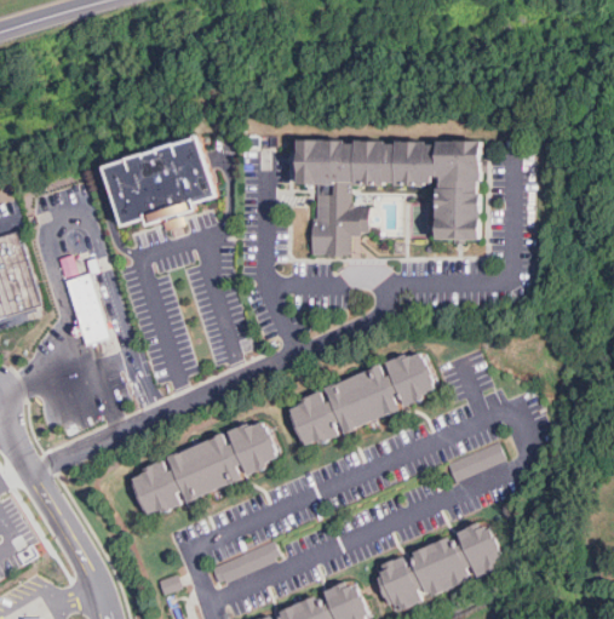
[(103,164),(199,133),(207,160),(218,194),(196,201),(198,206),(149,222),(147,216),(122,223),(103,164)]
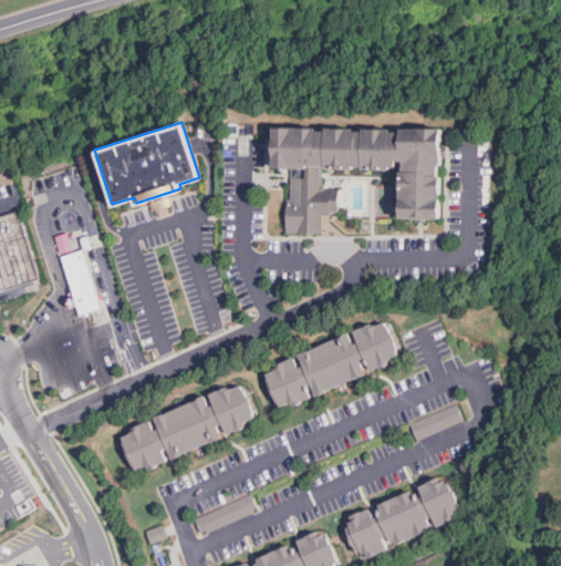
[(270,123),(440,125),(439,217),(386,217),(387,171),(324,171),(324,186),(335,186),(335,206),(313,206),(313,220),(269,220),(270,123)]
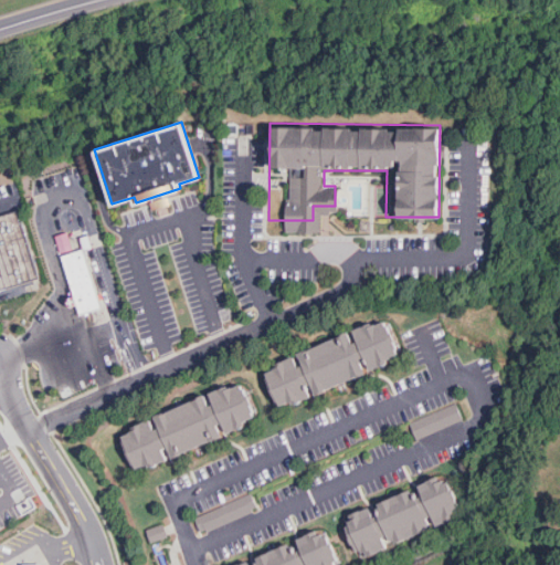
[(0,285),(34,274),(14,211),(0,216),(0,285)]
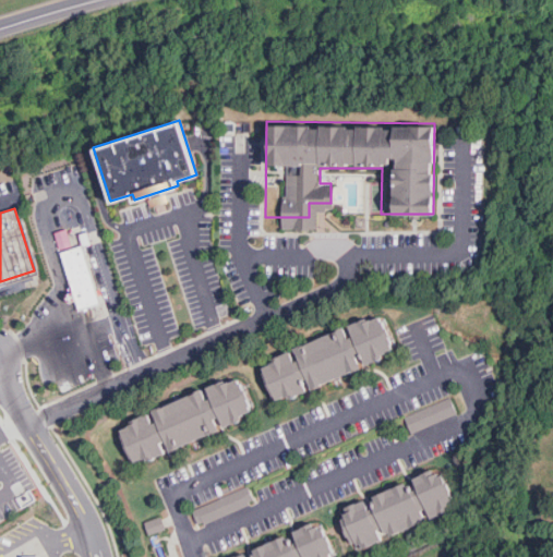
[(52,231),(75,306),(95,301),(77,244),(68,247),(62,228),(52,231)]
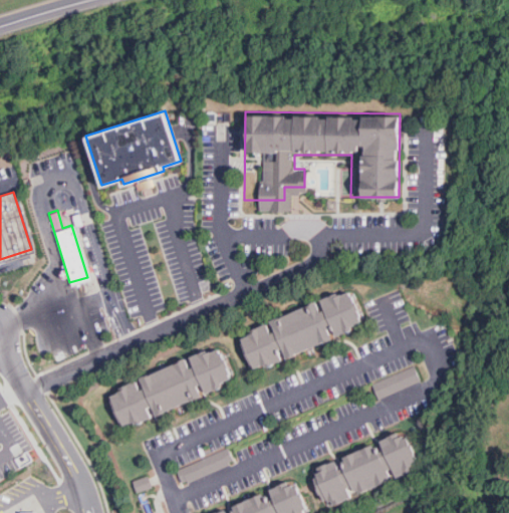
[(239,335),(346,289),(361,323),(254,369),(239,335)]
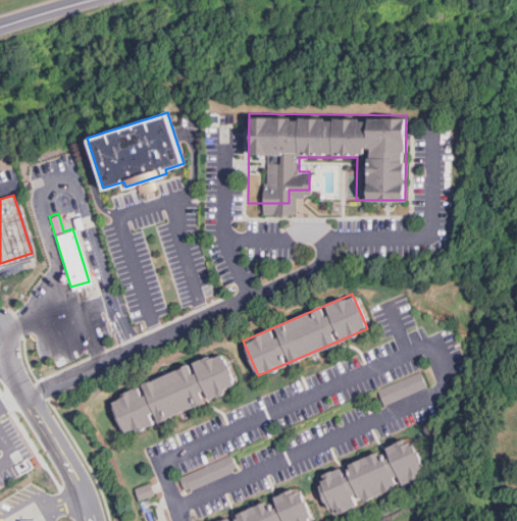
[(109,399),(217,351),(233,385),(123,433),(109,399)]
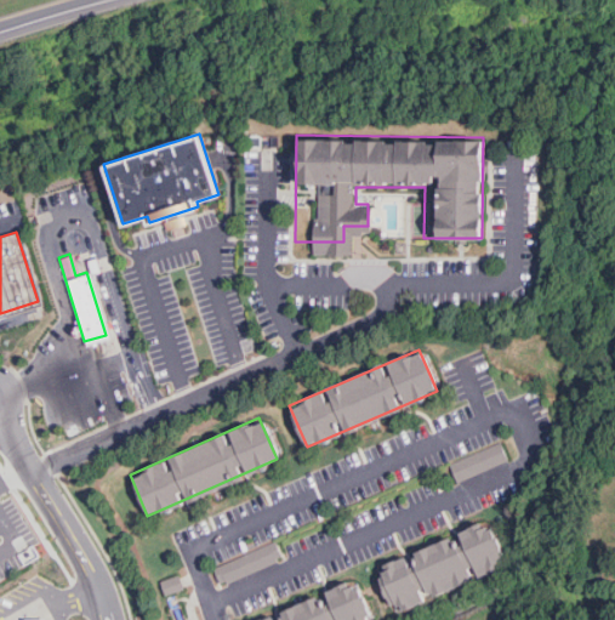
[(445,464),(453,481),(504,460),(496,443),(445,464)]
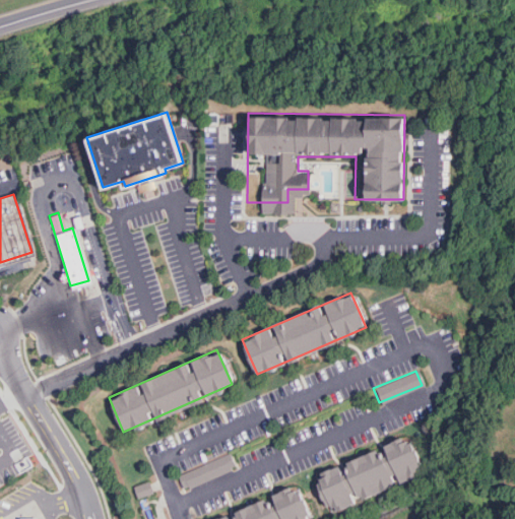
[(313,475),(405,435),(420,468),(327,509),(313,475)]
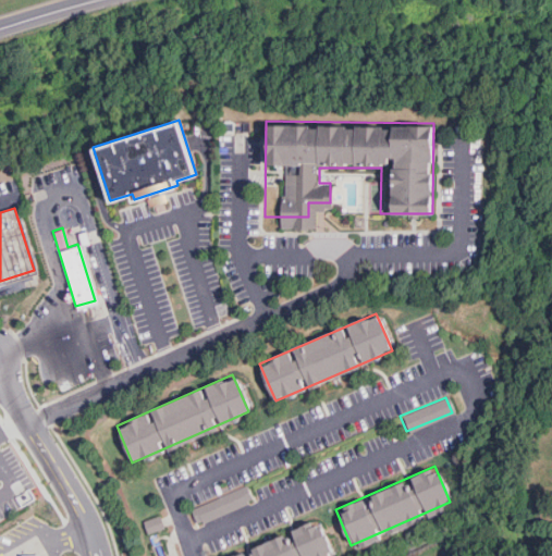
[(186,508),(192,522),(196,520),(197,522),(244,503),(243,499),(248,497),(243,484),(186,508)]
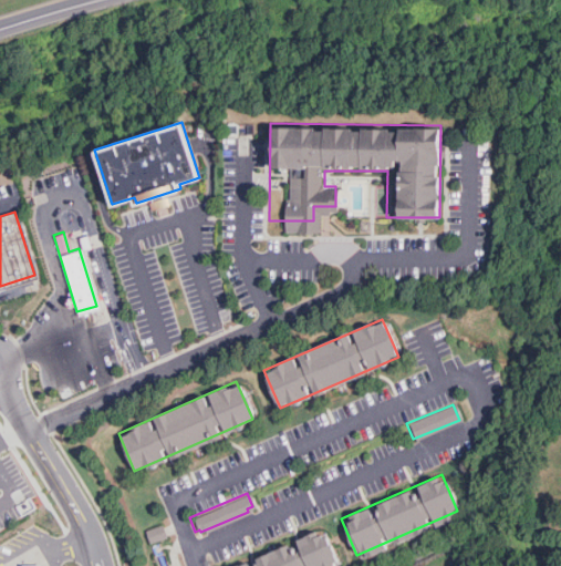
[(143,531),(147,543),(165,536),(160,524),(143,531)]
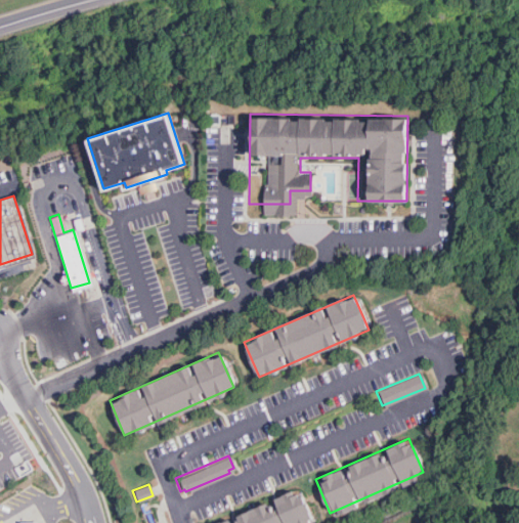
[(214,522),(294,488),(309,521),(305,522),(214,522)]
